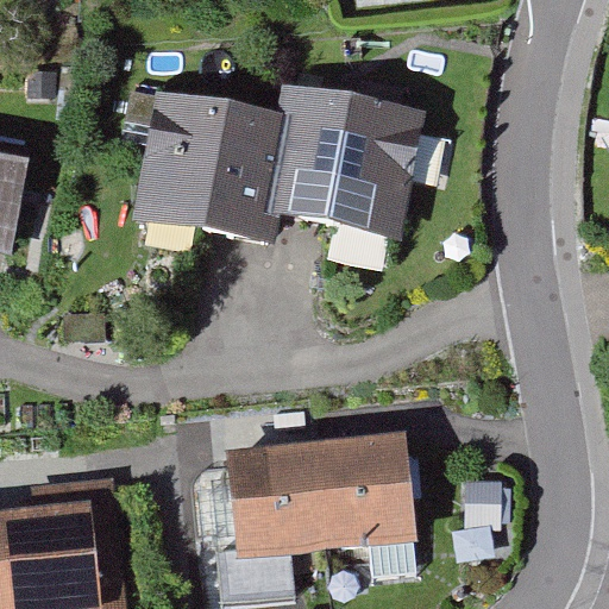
[(414,174),(418,156),(389,150),(395,124),(346,114),(341,139),(270,126),(265,149),(143,126),(115,265),(139,270),(136,288),(179,296),(182,276),(264,292),(270,262),(321,271),(315,301),(375,313),(381,282),(390,284),(402,221),(440,230),(450,181),(414,174)]
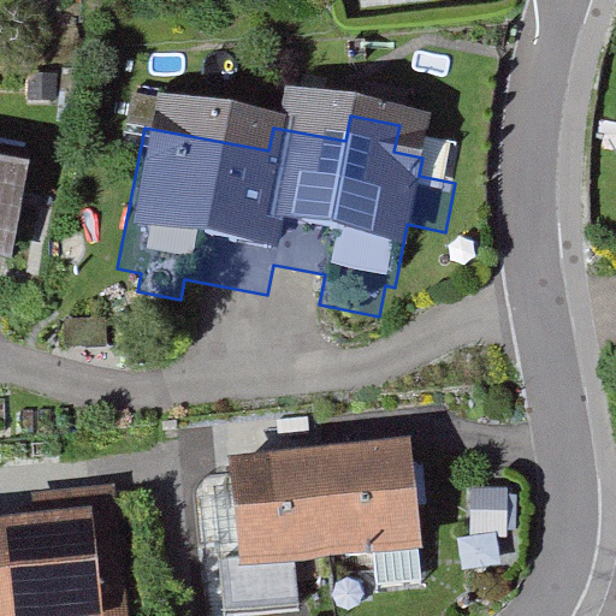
[(0,307),(3,308),(24,190),(0,185),(0,307)]
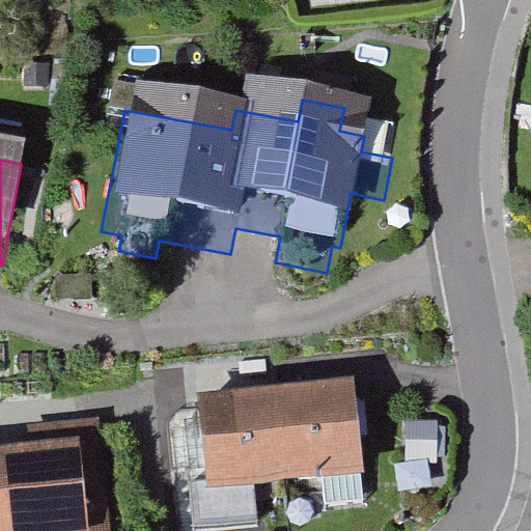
[(326,518),(370,512),(357,397),(203,415),(214,504),(323,491),(326,518)]
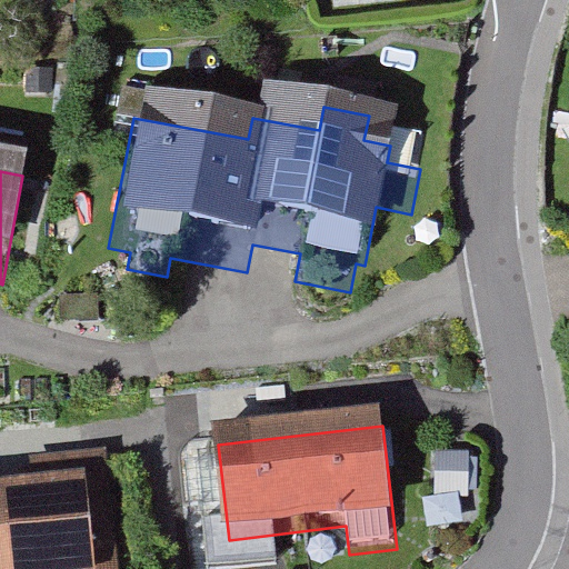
[(0,568),(118,568),(106,467),(26,472),(29,496),(0,499),(0,568)]
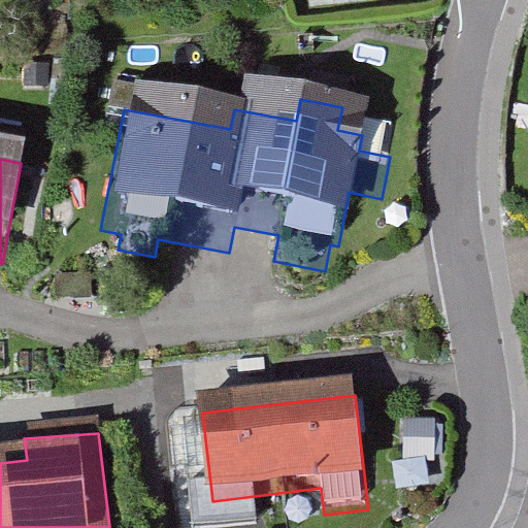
[(394,446),(393,485),(430,486),(431,448),(394,446)]
